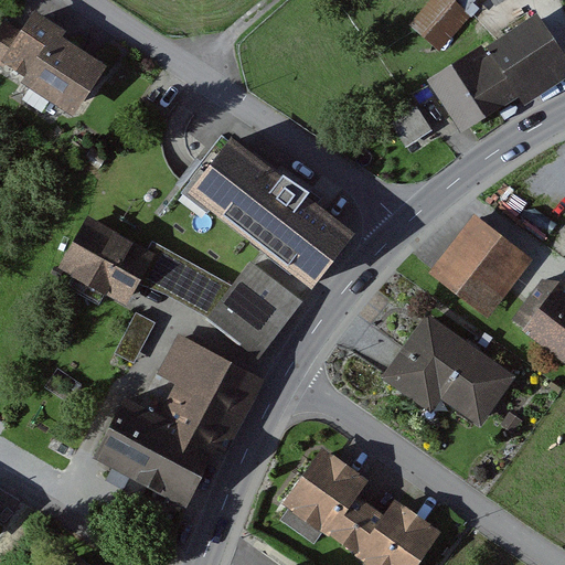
[(444,40),(477,4),(471,0),(422,0),(412,11),(444,40)]
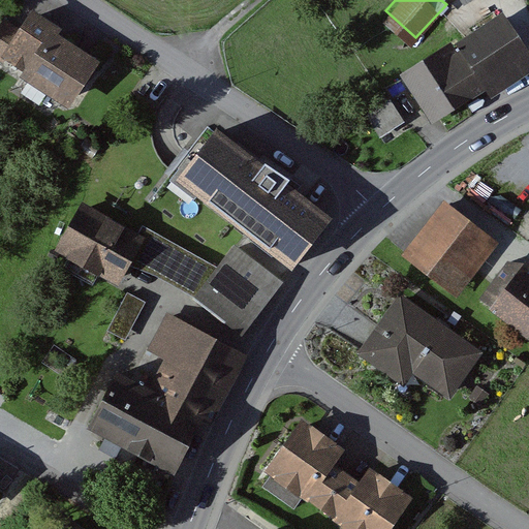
[(103,67),(40,12),(6,51),(69,105),(103,67)]
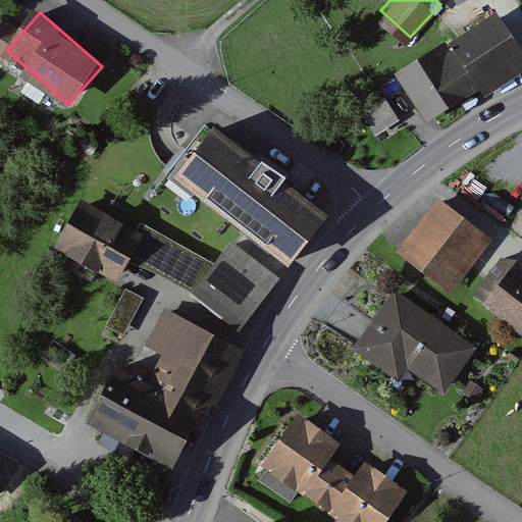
[(521,72),(521,48),(499,14),(410,76),(446,126),(521,72)]
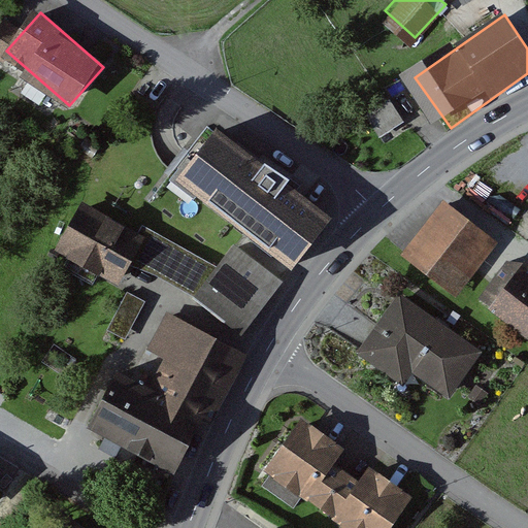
[(369,100),(381,124),(404,111),(393,89),(369,100)]
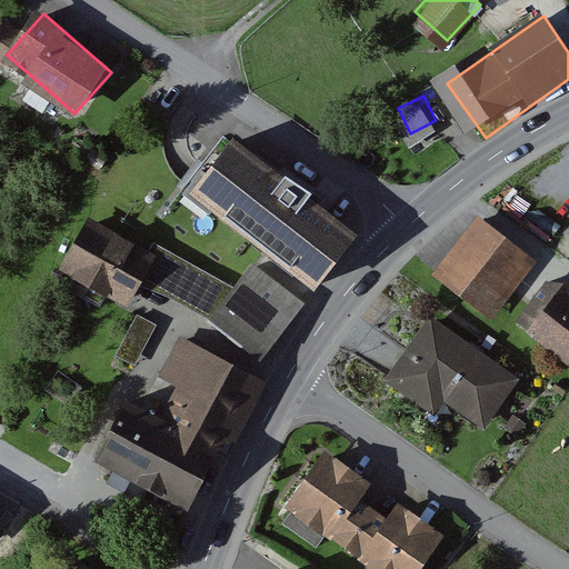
[(349,242),(227,145),(189,191),(311,289),(349,242)]
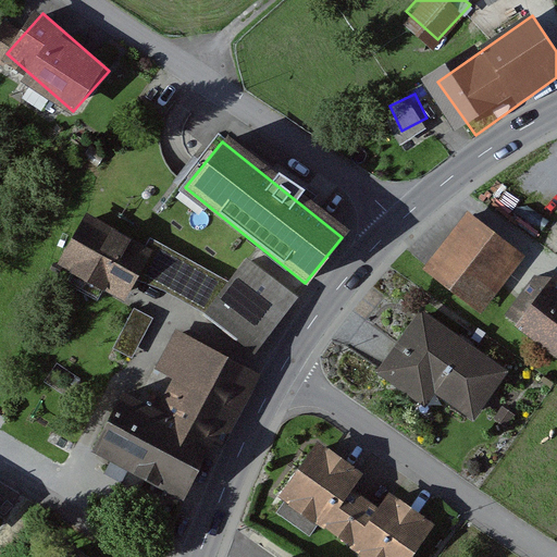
[(530,258),(475,213),(429,271),(483,316),(530,258)]
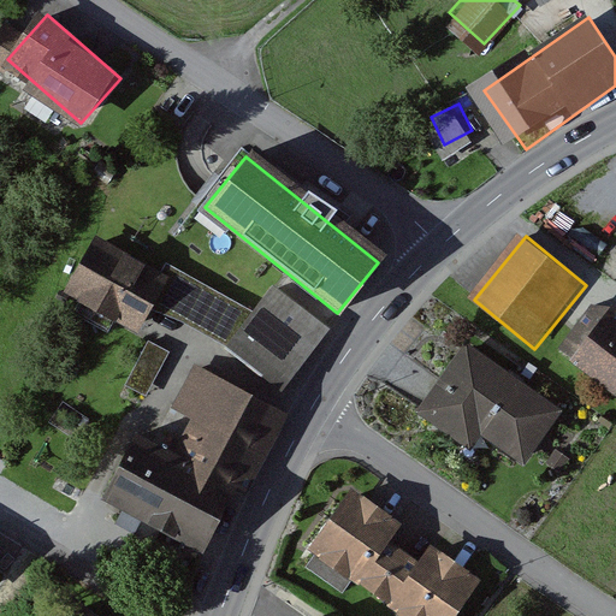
[(172,277),(102,238),(72,294),(142,331),(172,277)]
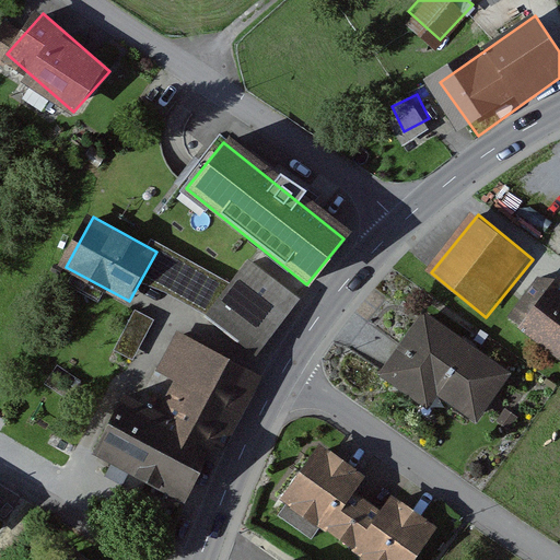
[(294,303),(246,265),(209,312),(257,349),(294,303)]
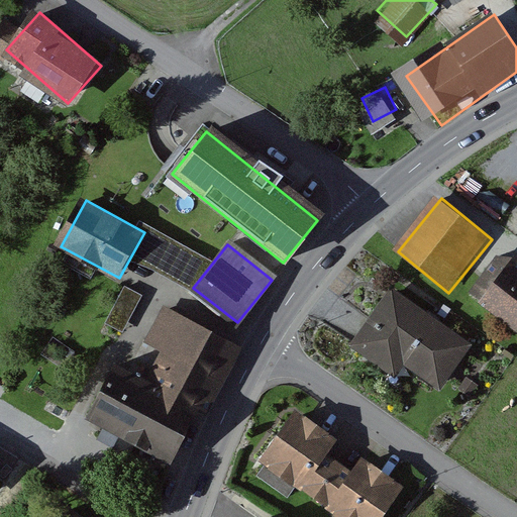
[(516,257),(483,304),(516,329),(516,257)]
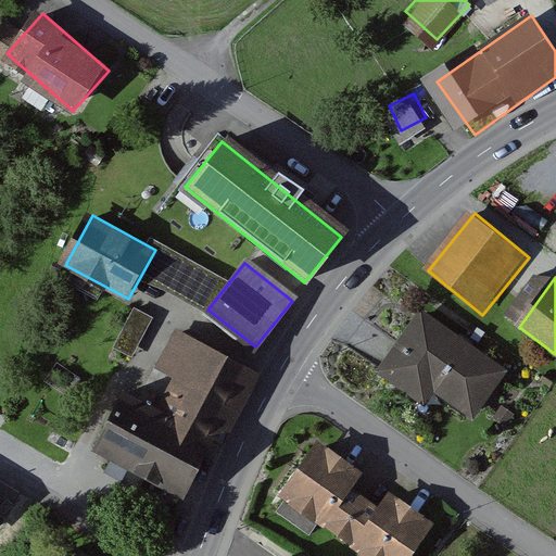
[(136,299),(126,324),(143,331),(153,305),(136,299)]
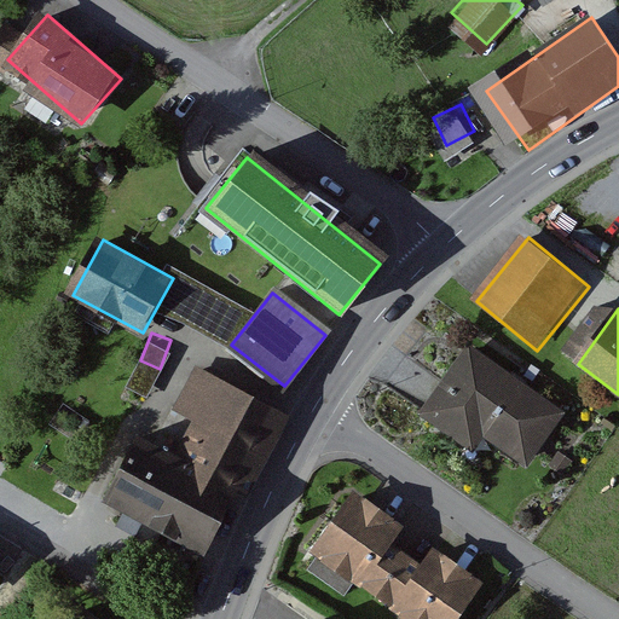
[(568,418),(475,347),(423,415),(481,461),(493,445),(528,472),(568,418)]
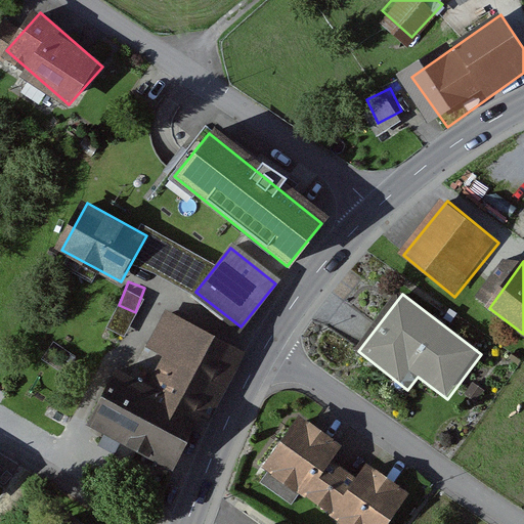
[(232,347),(169,313),(151,344),(166,352),(147,388),(118,373),(90,424),(169,466),(232,347)]
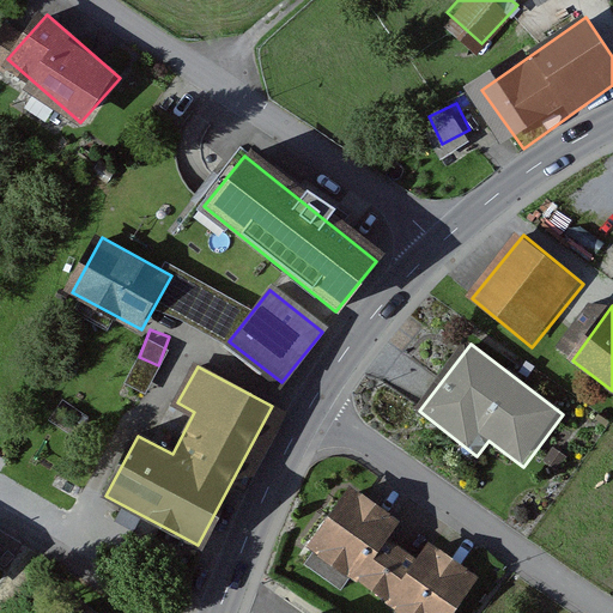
[(463,612),(486,583),(358,491),(313,556),(393,612),(463,612)]
